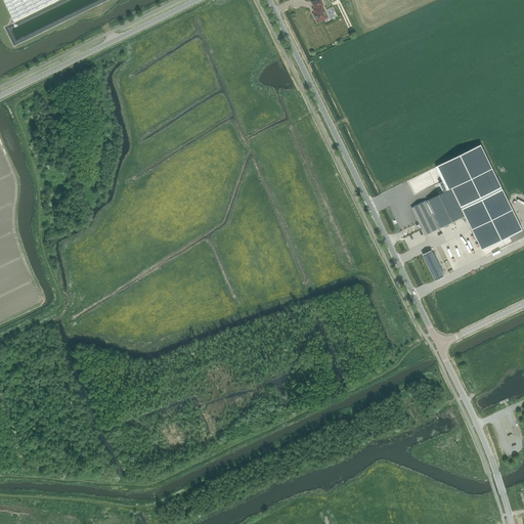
[(3,0),(14,22),(57,0),(3,0)]
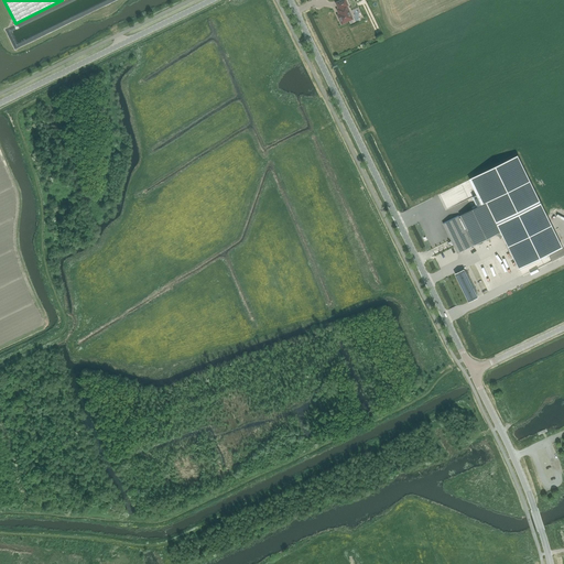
[(342,25),(353,19),(347,7),(348,6),(345,0),(339,0),(335,3),(337,8),(336,9),(338,14),(336,14),(342,25)]
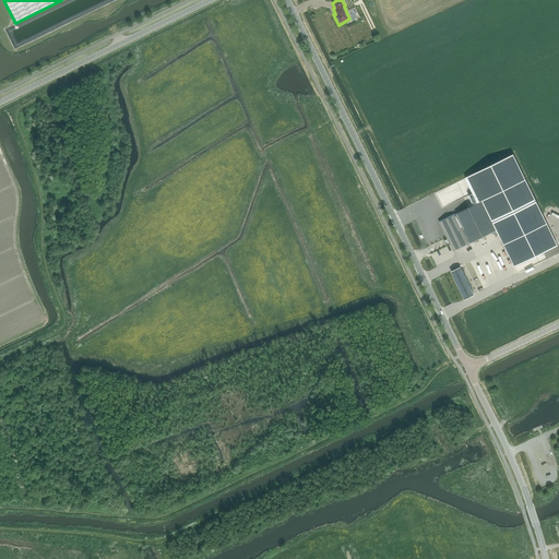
[(558,248),(513,154),(465,178),(473,194),(468,197),(473,205),(482,201),(483,201),(514,268),(545,252),(547,259),(558,252),(558,248)]
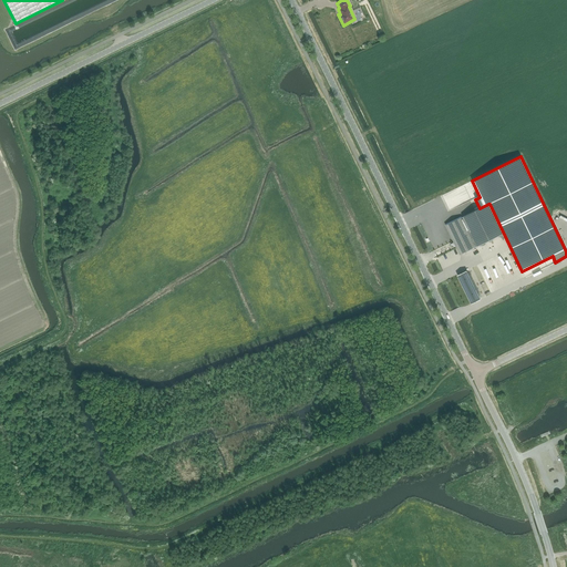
[(480,208),(462,217),(445,225),(460,255),(503,234),(488,204),(480,208)]
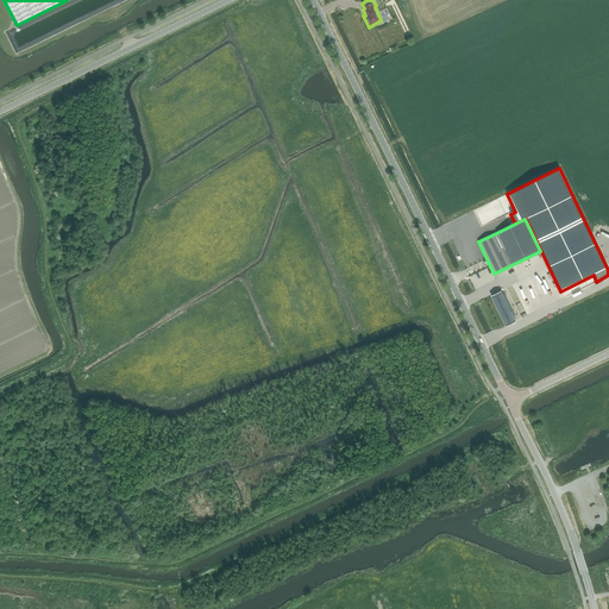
[(501,292),(491,295),(507,326),(516,321),(501,292)]
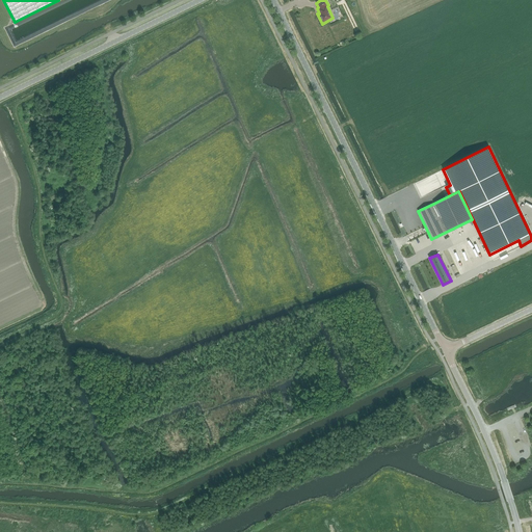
All buildings are outlined.
